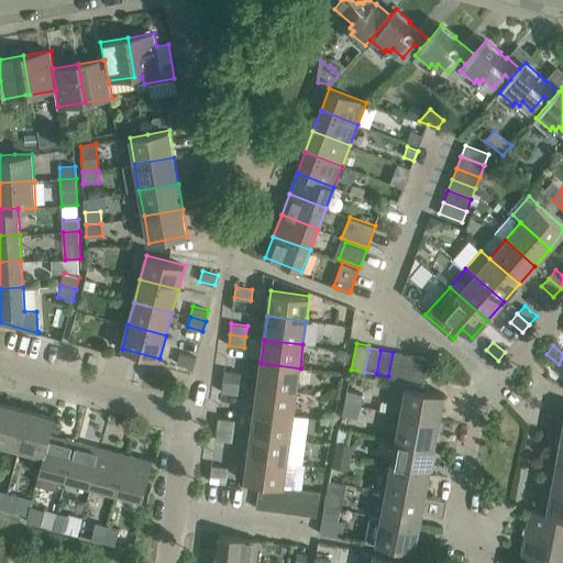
[(400,378),(405,354),(393,352),(388,376),(400,378)]
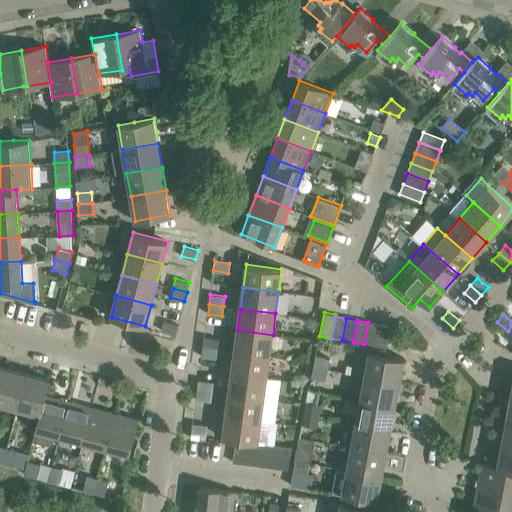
[(176,334),(178,324),(164,321),(162,330),(176,334)]
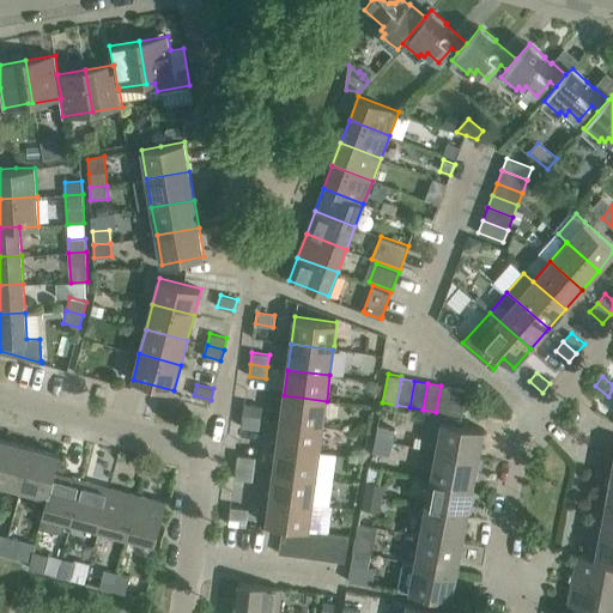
[(448,414),(454,388),(441,386),(436,412),(448,414)]
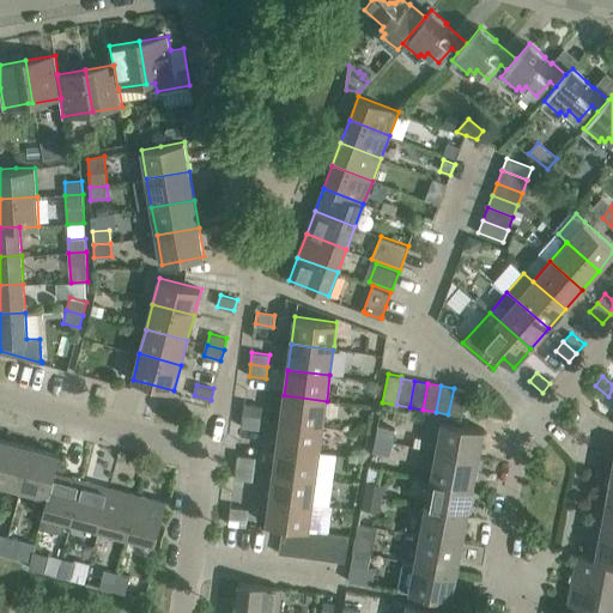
[(462,417),(467,390),(454,388),(448,414),(462,417)]
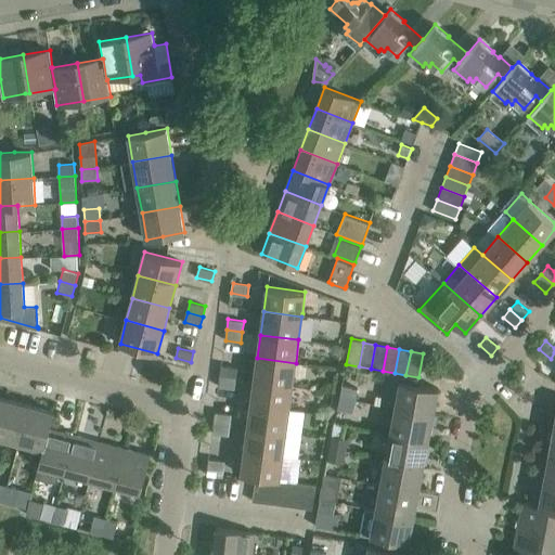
[(293,386),(296,363),(257,358),(254,381),(293,386)]
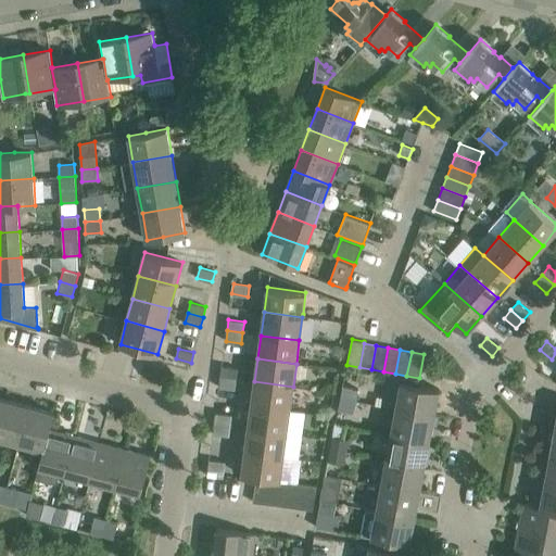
[(223,366),(220,377),(237,379),(238,368),(223,366)]
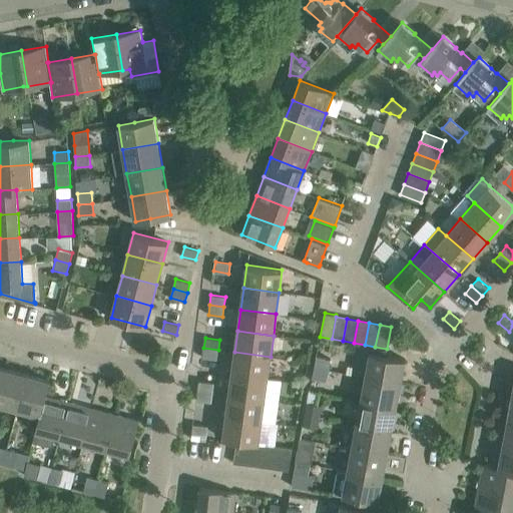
[(360,376),(366,377),(401,383),(405,359),(385,355),(386,351),(366,347),(360,376)]
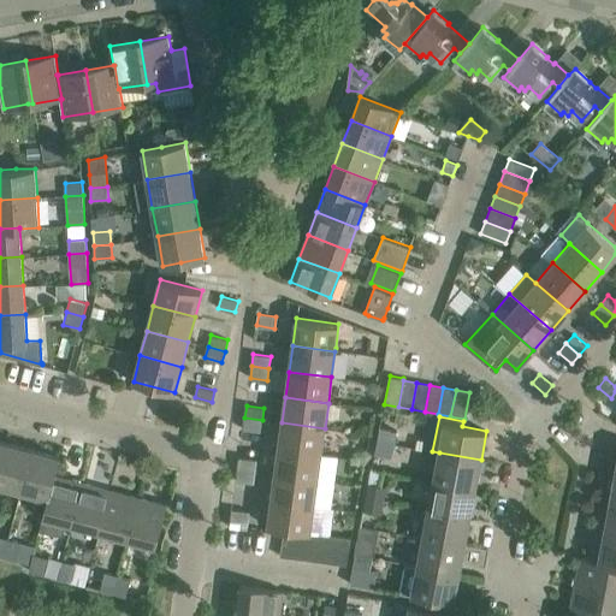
[(260,432),(262,420),(244,418),(243,430),(260,432)]
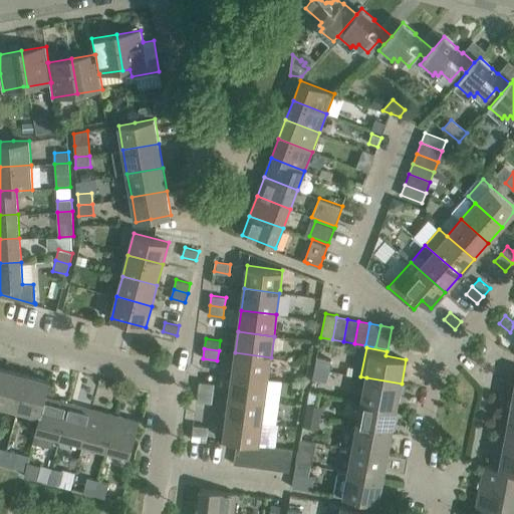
[(268,378),(271,357),(235,352),(233,374),(268,378)]
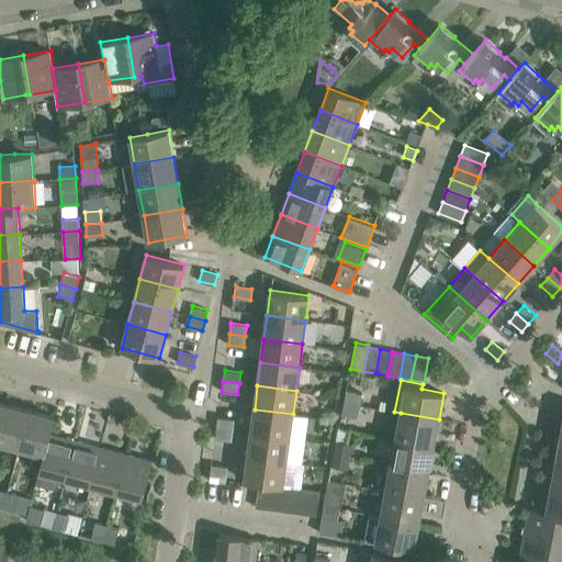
[(346,390),(344,402),(360,405),(362,393),(346,390)]
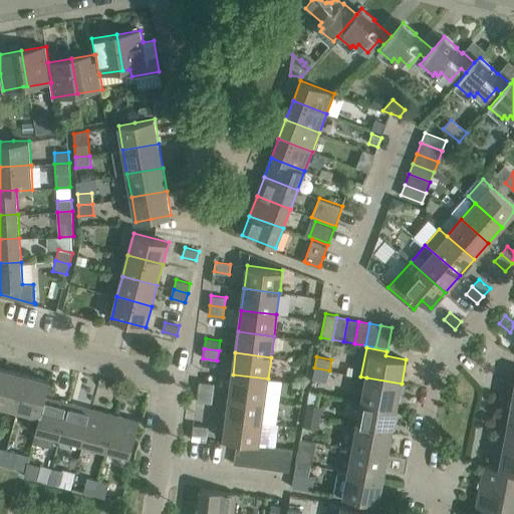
[(326,380),(329,370),(314,367),(312,378),(326,380)]
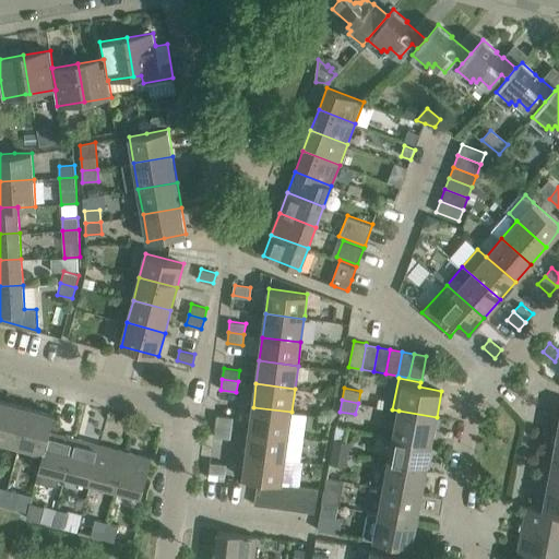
[(0,440),(19,445),(28,407),(3,401),(0,413),(0,440)]
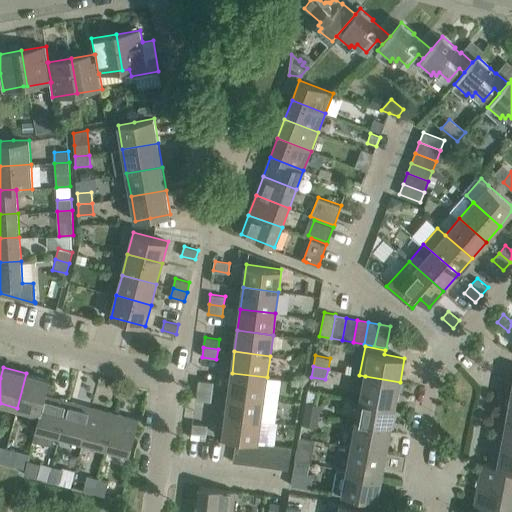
[(50,379),(26,373),(17,408),(40,414),(45,394),(46,394),(50,379)]
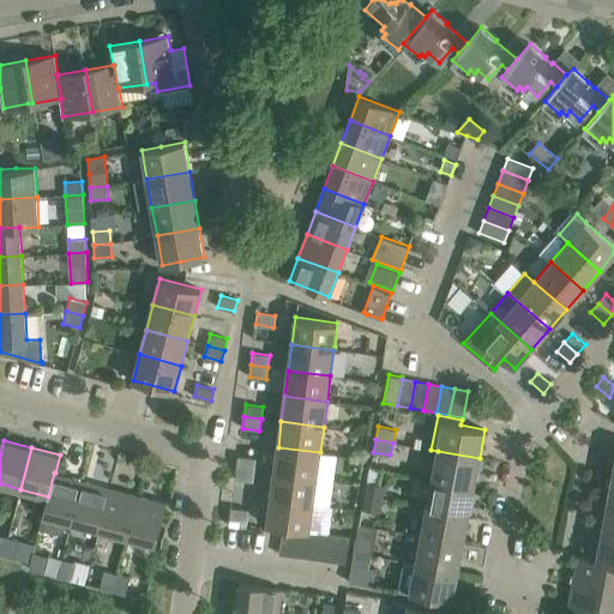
[(317,479),(320,452),(278,447),(275,473),(317,479)]
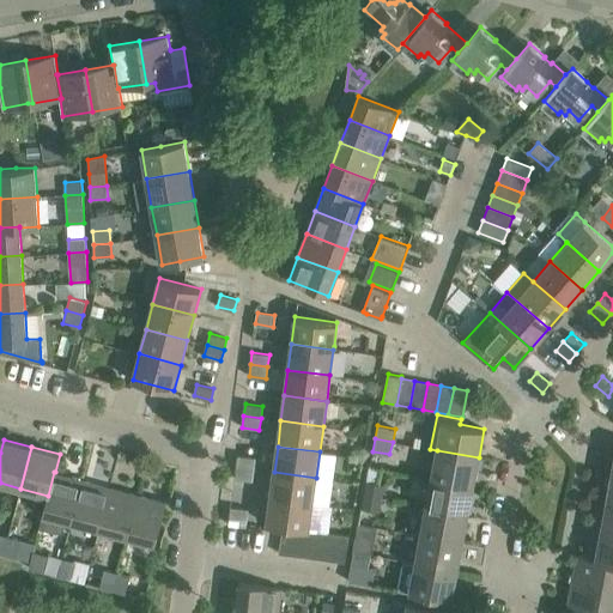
[(473,486),(479,457),(437,450),(431,478),(473,486)]
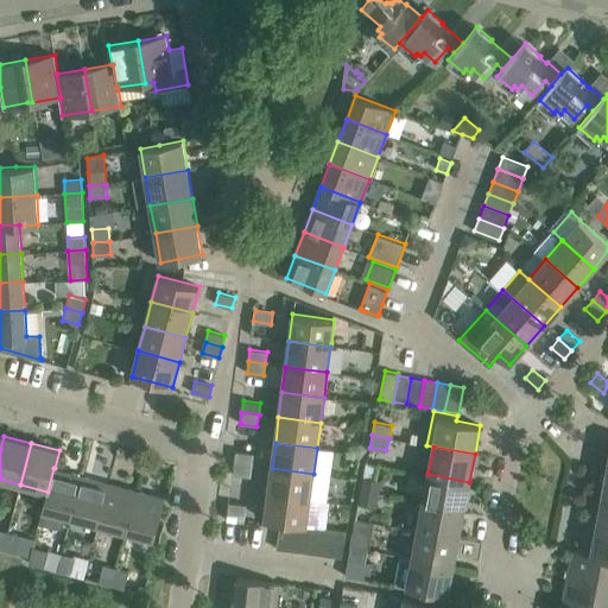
[(253,454),(236,451),(235,462),(252,464),(253,454)]
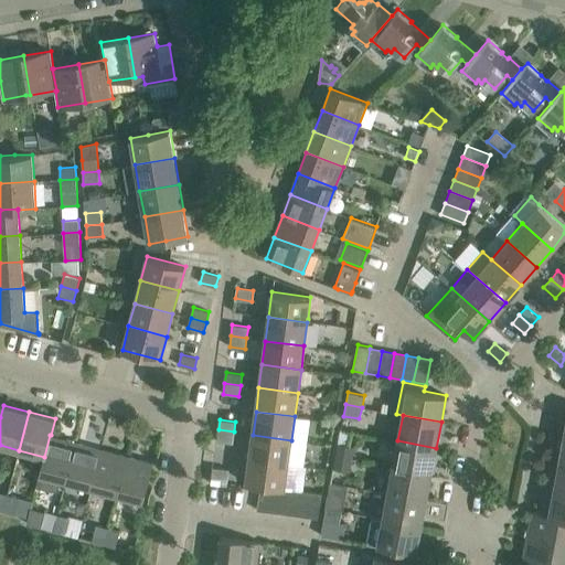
[(232,443),(234,432),(219,429),(216,440),(232,443)]
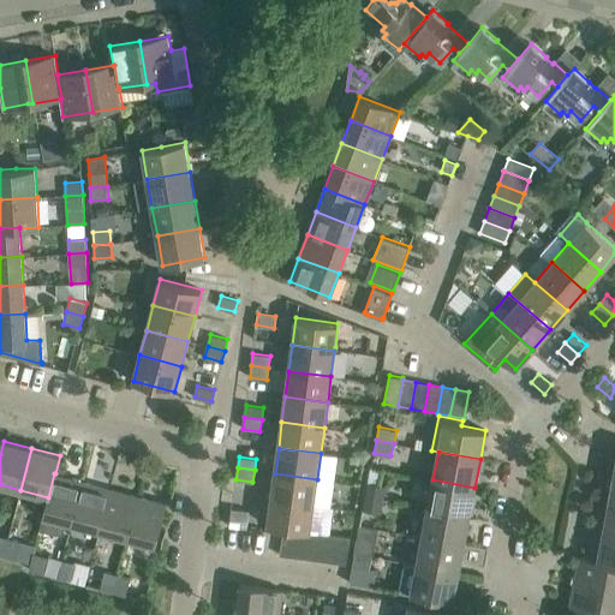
[(72,523),(83,481),(55,473),(54,473),(48,497),(43,515),(72,523)]
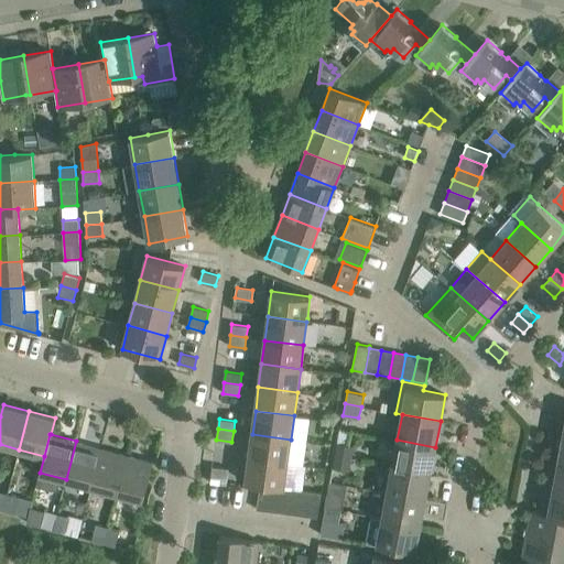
[(288,463),(291,440),(252,434),(249,457),(288,463)]
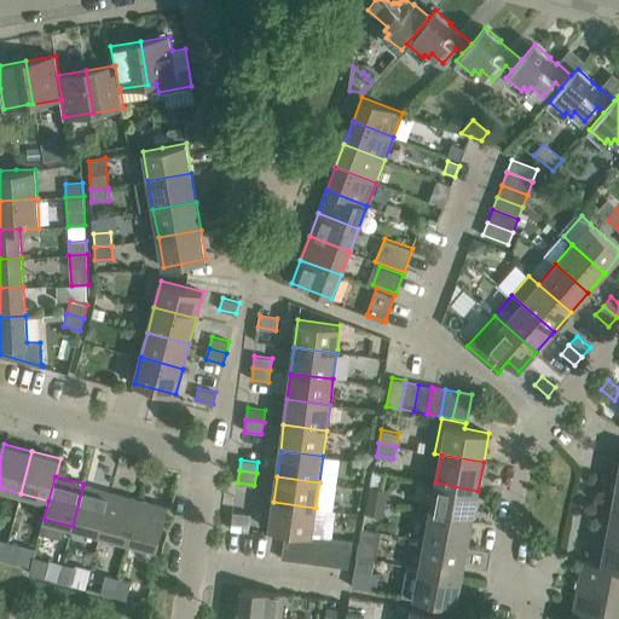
[(473,520),(478,491),(435,482),(431,512),(473,520)]
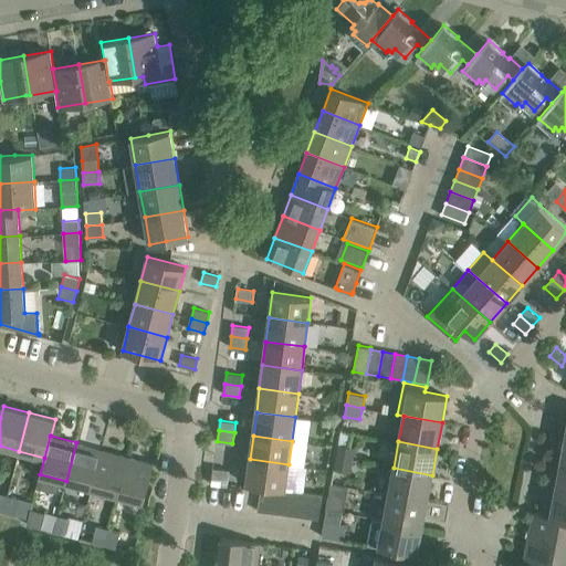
[(92,488),(102,450),(76,442),(66,481),(92,488)]
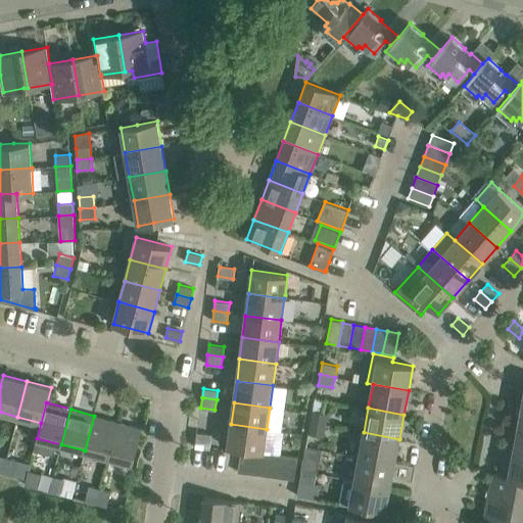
[(314,411),(311,422),(326,425),(328,414),(314,411)]
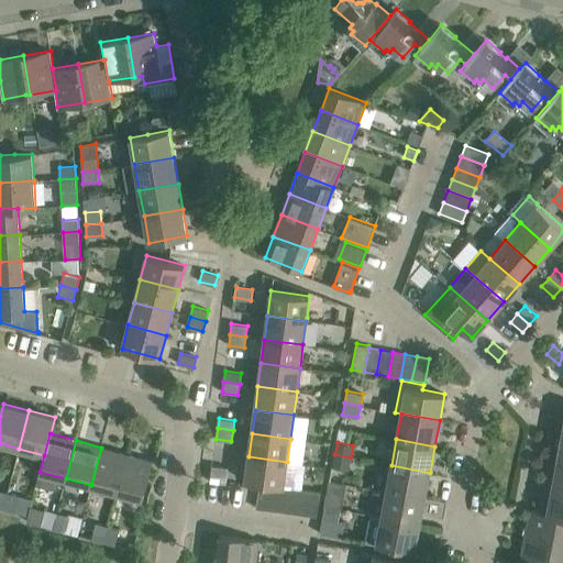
[(117,493),(127,454),(101,448),(91,485),(117,493)]
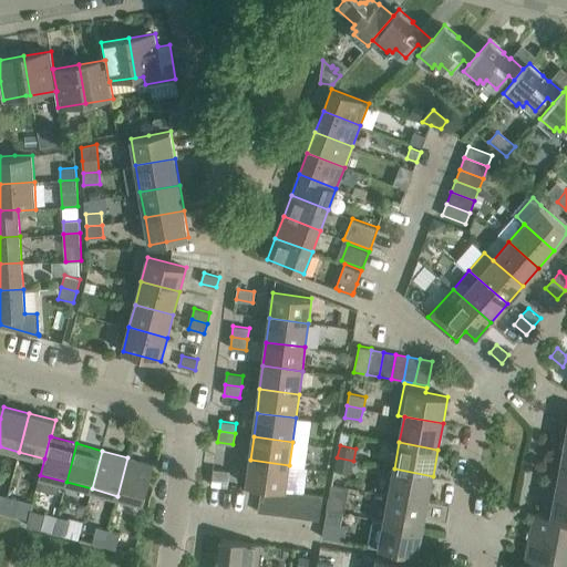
[(154,464),(127,457),(117,496),(123,497),(144,503),(154,464)]
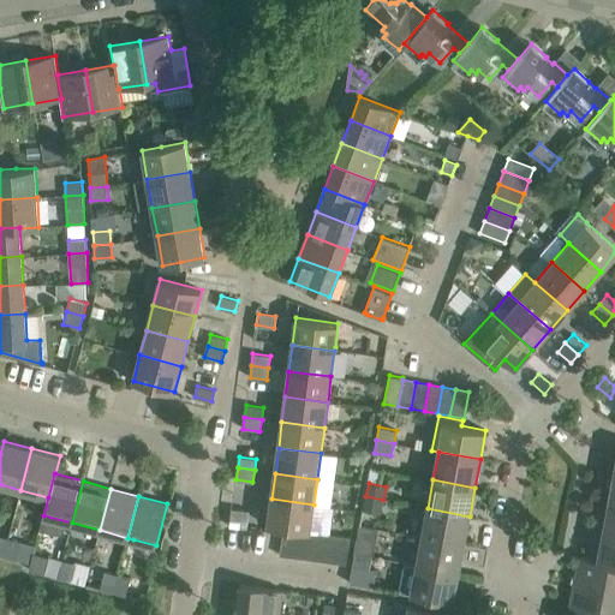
[(381,513),(383,500),(365,496),(363,509),(381,513)]
